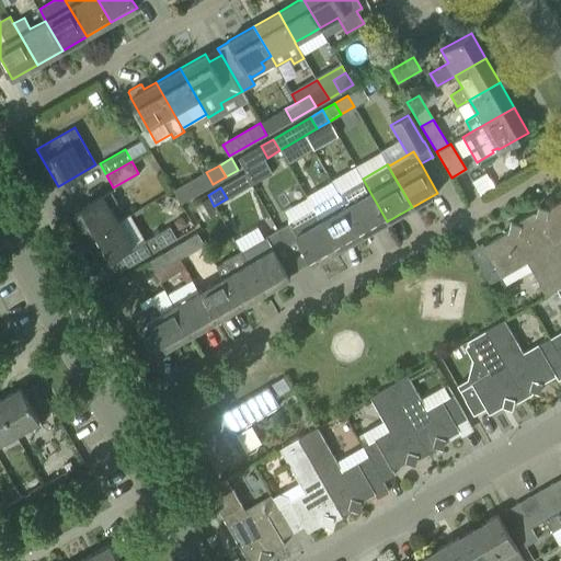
[(387,221),(369,191),(345,205),(363,236),(387,221)]
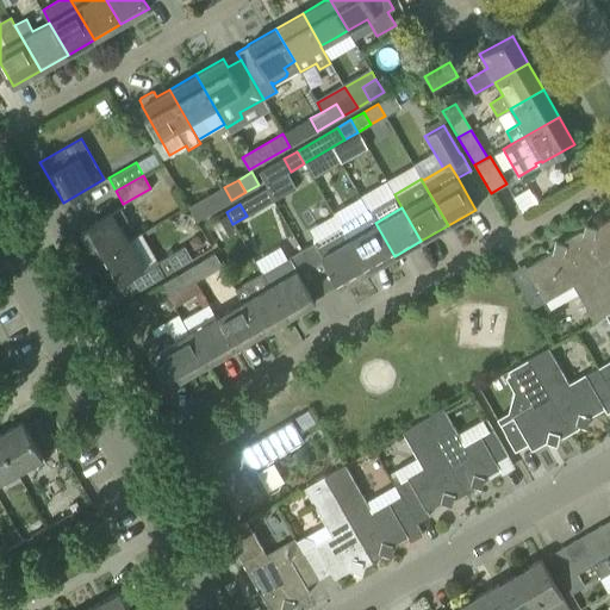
[(95,259),(128,241),(118,224),(126,219),(120,209),(80,231),(95,259)]
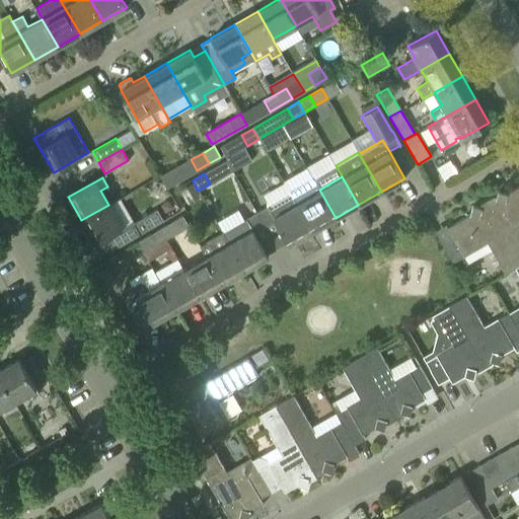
[(336,218),(319,190),(312,178),(290,192),(291,193),(312,231),(336,218)]
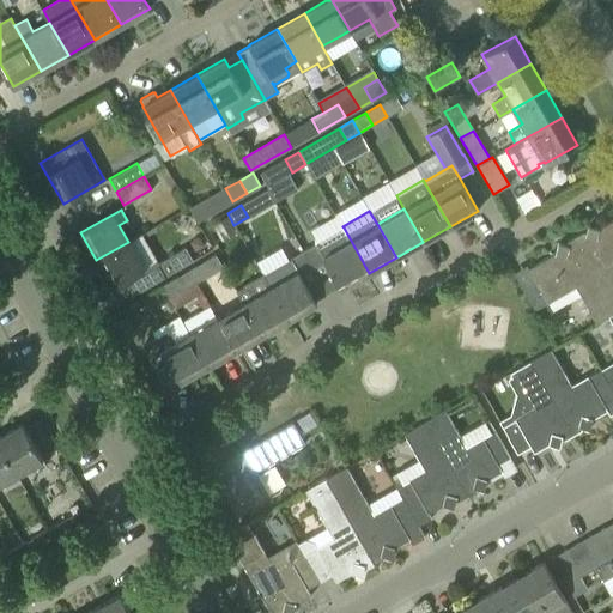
[(612,304),(612,219),(599,229),(588,225),(586,232),(583,232),(575,237),(612,304)]
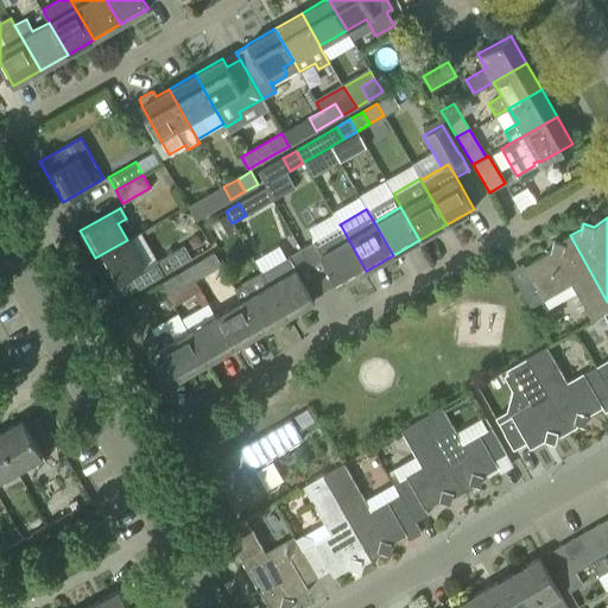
[(339,286),(366,271),(341,226),(312,241),(339,286)]
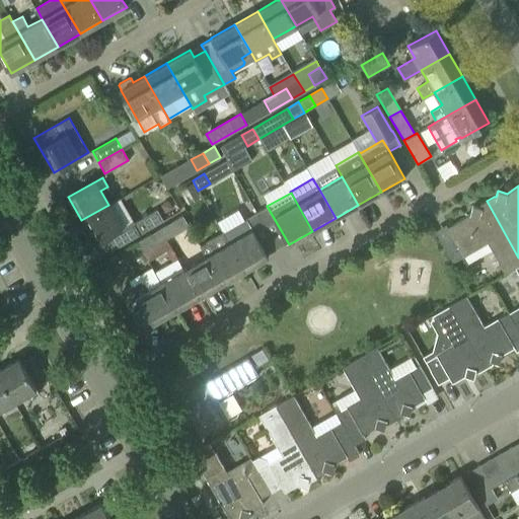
[(81,220),(95,243),(100,240),(107,252),(163,220),(156,209),(134,221),(120,198),(108,205),(81,220)]
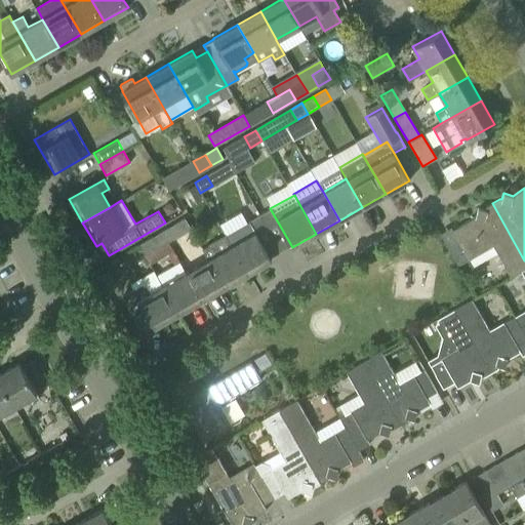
[(493,244),(511,276),(521,271),(524,268),(524,260),(492,203),(485,207),(484,209),(478,208),(475,216),(452,230),(469,258),(493,244)]
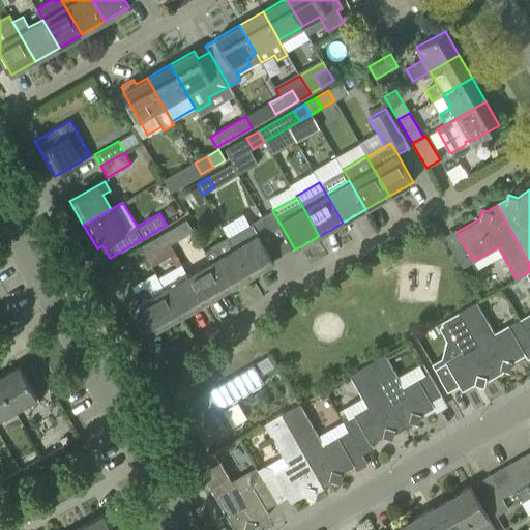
[(163,234),(169,243),(192,231),(185,221),(163,234)]
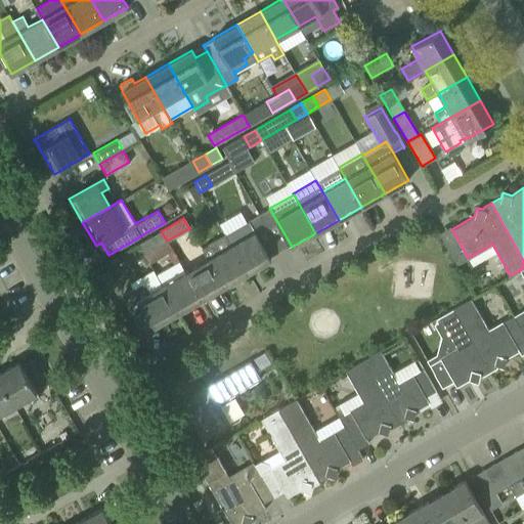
[(248,272),(270,259),(249,221),(225,234),(248,272)]
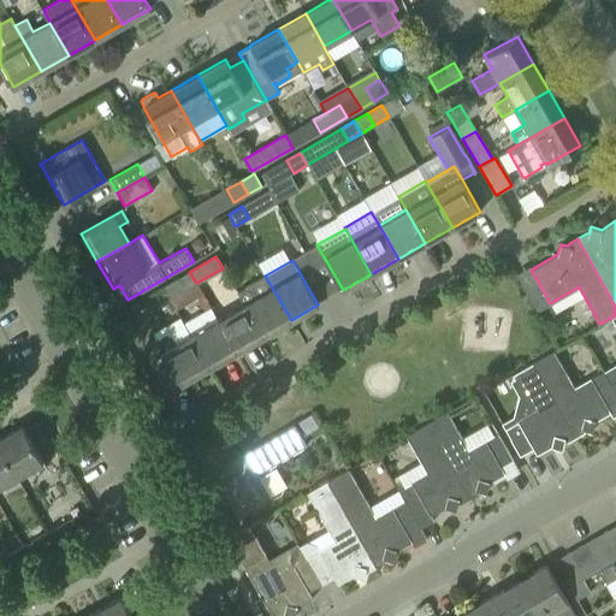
[(196,283),(189,272),(176,279),(182,291),(196,283)]
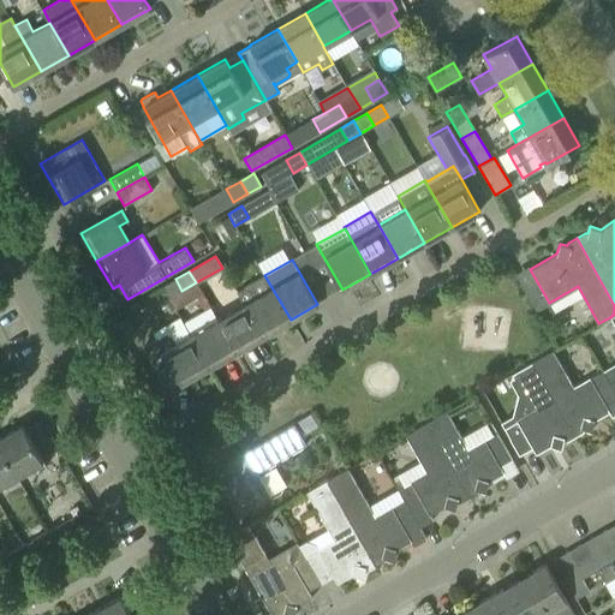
[(238,291),(244,303),(263,335),(291,320),(264,275),(238,291)]
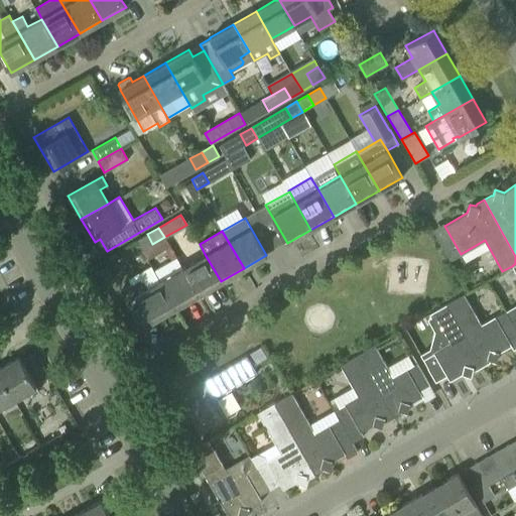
[(147,234),(135,241),(141,250),(152,244),(147,234)]
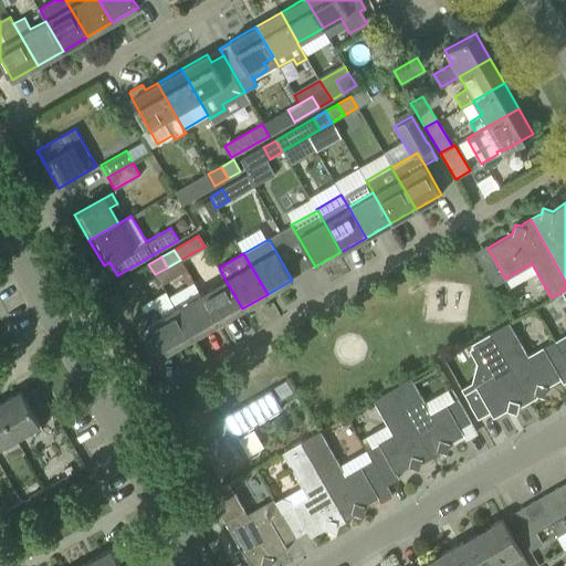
[(199,293),(217,323),(242,308),(224,279),(199,293)]
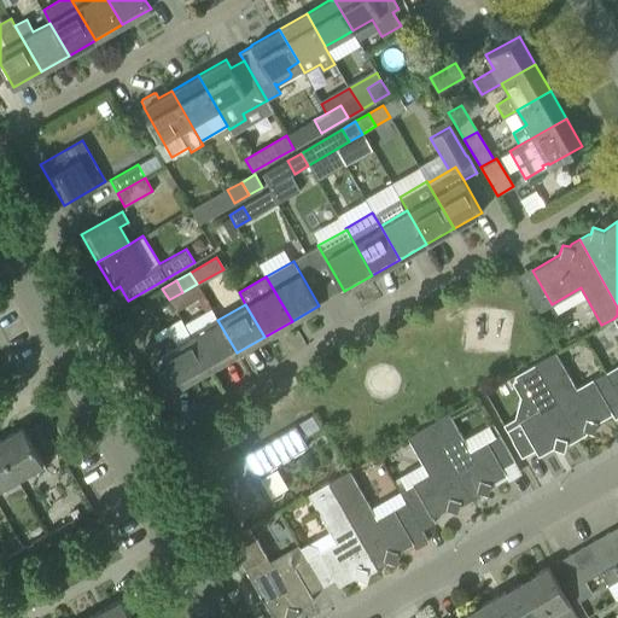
[(209,369),(229,357),(237,353),(217,320),(211,308),(184,324),(209,369)]
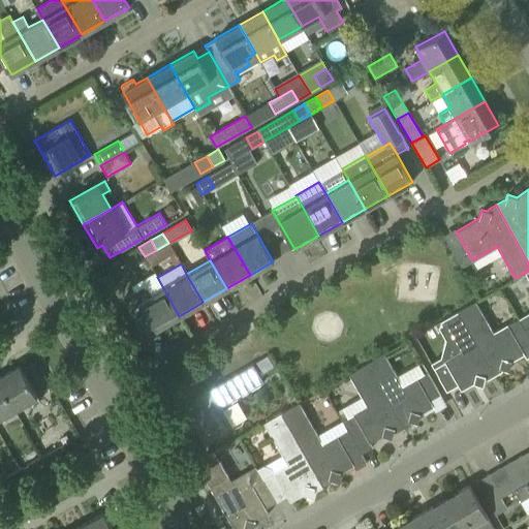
[(528,270),(525,273),(528,279),(528,312),(519,319),(528,337),(528,270)]
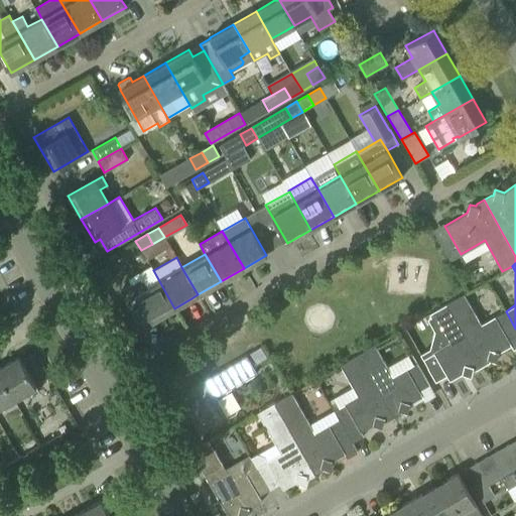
[(174,308),(153,270),(150,265),(127,278),(131,284),(120,290),(143,330),(154,324),(153,320),(174,308)]
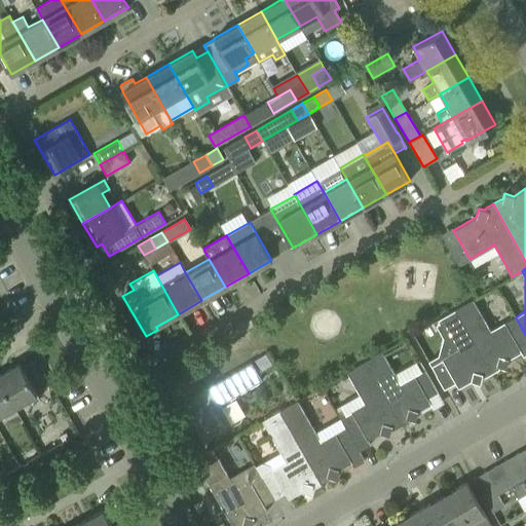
[(455,309),(491,373),(498,369),(499,367),(505,368),(509,359),(521,351),(524,355),(525,353),(525,335),(516,317),(504,324),(504,323),(490,331),(473,299),(455,309)]
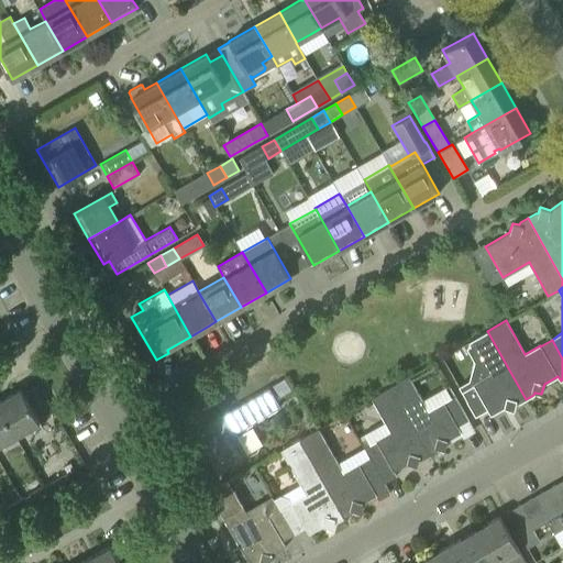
[(487,331),(468,342),(487,376),(472,384),(473,385),(461,392),(475,417),(487,409),(490,416),(504,407),(514,410),(516,404),(518,404),(526,399),(487,331)]
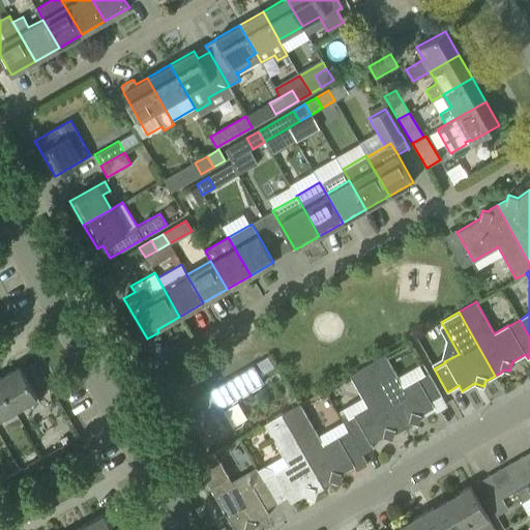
[(403,429),(411,423),(411,421),(418,423),(420,414),(434,407),(431,401),(441,394),(428,372),(417,378),(403,386),(385,354),(366,364),(403,429)]
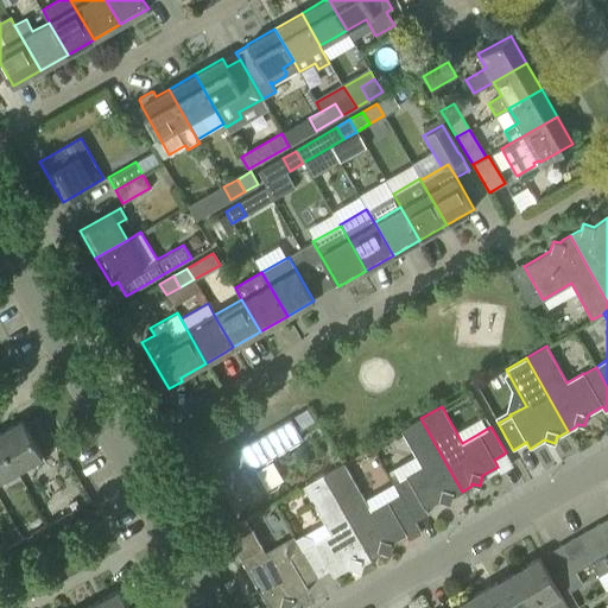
[(290,418),(206,468),(210,476),(213,477),(211,485),(222,488),(235,511),(255,499),(268,492),(254,467),(302,439),(290,418)]
